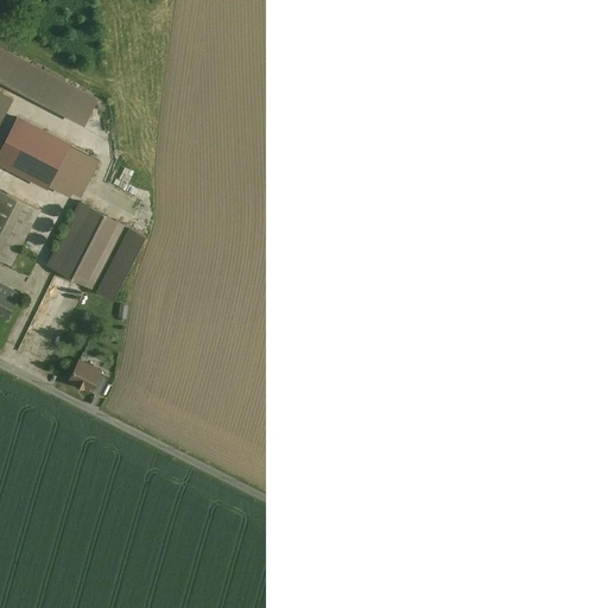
[(101,97),(0,45),(0,80),(86,125),(101,97)]
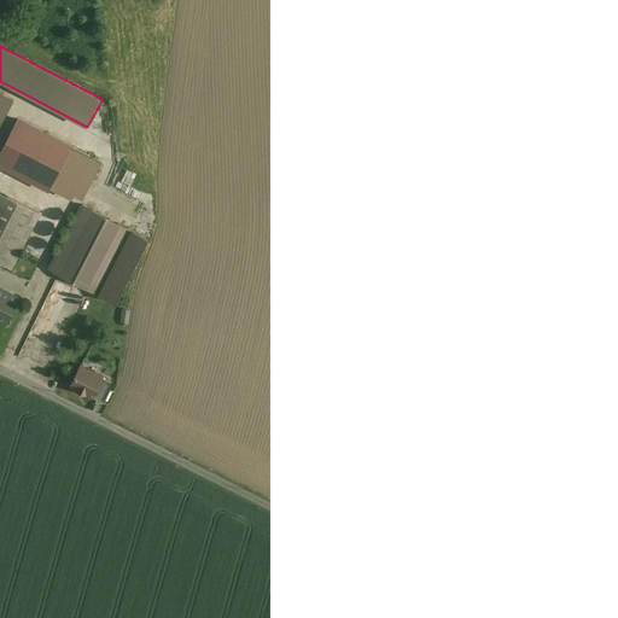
[(0,132),(16,101),(0,93),(0,132)]
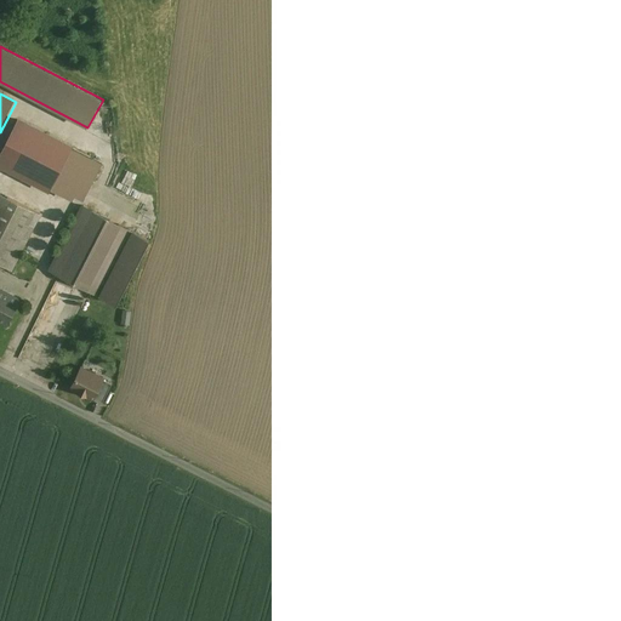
[(106,163),(20,117),(0,152),(0,167),(50,195),(52,191),(73,201),(75,197),(85,201),(106,163)]
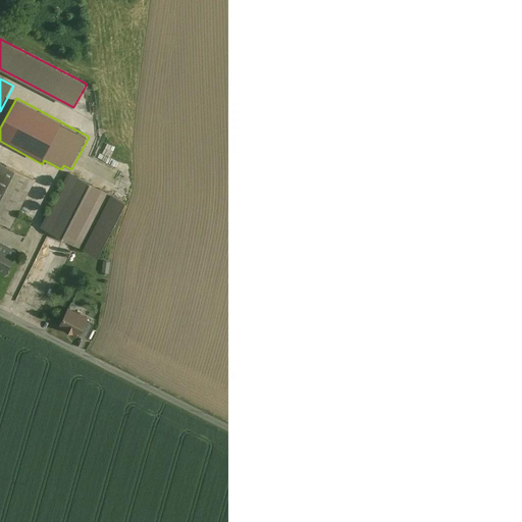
[(37,180),(0,161),(0,222),(10,228),(37,180)]
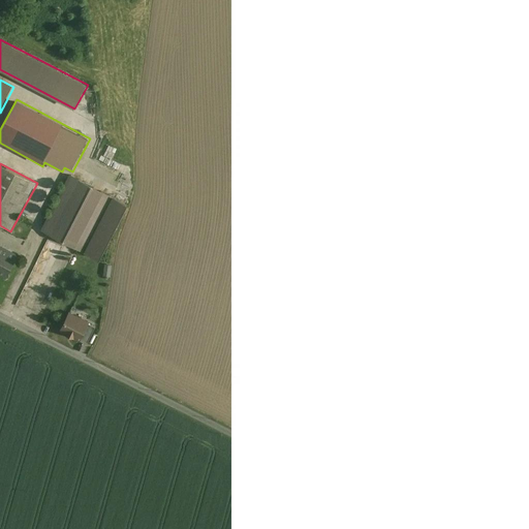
[(128,206),(69,175),(40,230),(99,260),(128,206)]
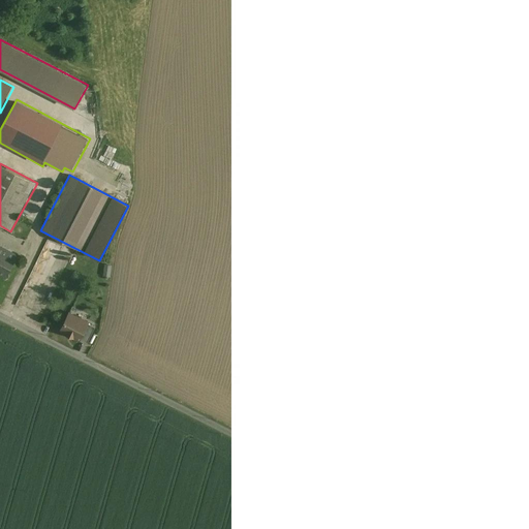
[(0,278),(12,255),(0,248),(0,278)]
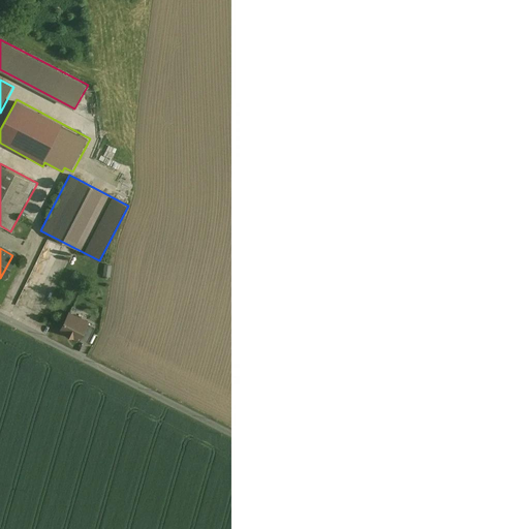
[(105,263),(104,275),(112,276),(113,263),(105,263)]
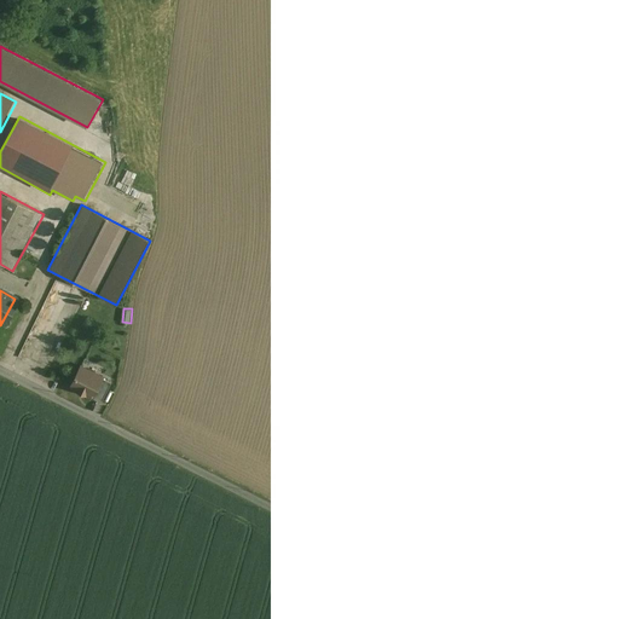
[(99,381),(70,366),(59,389),(87,403),(99,381)]
